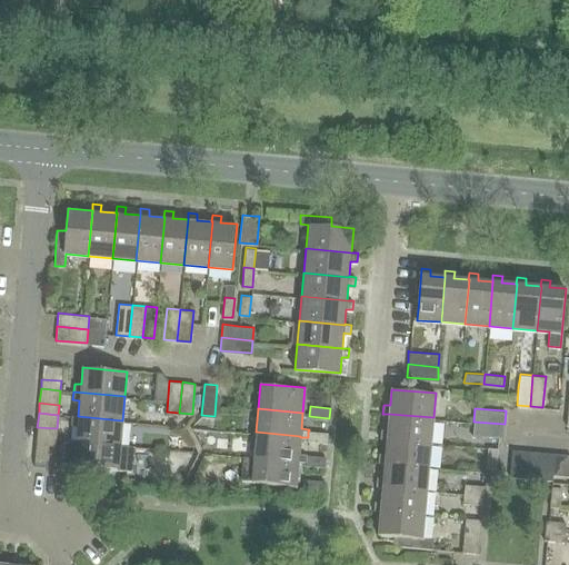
[(387,437),(431,442),(433,417),(389,414),(388,429),(381,428),(380,437),(387,438),(387,437)]
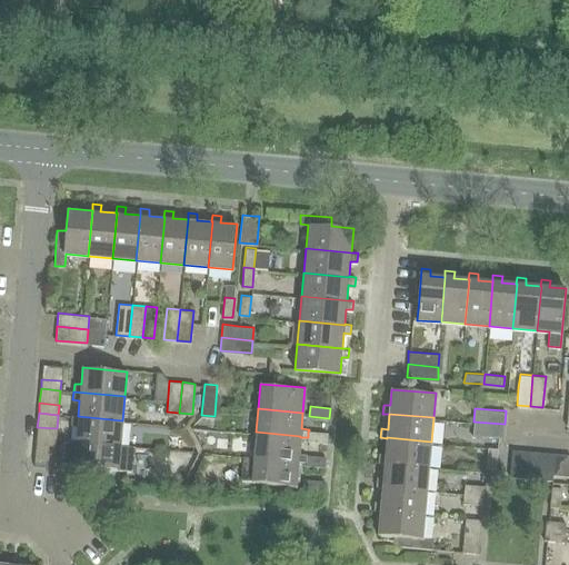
[(78,416),(71,415),(70,424),(77,424),(76,439),(76,440),(121,444),(122,420),(78,416)]
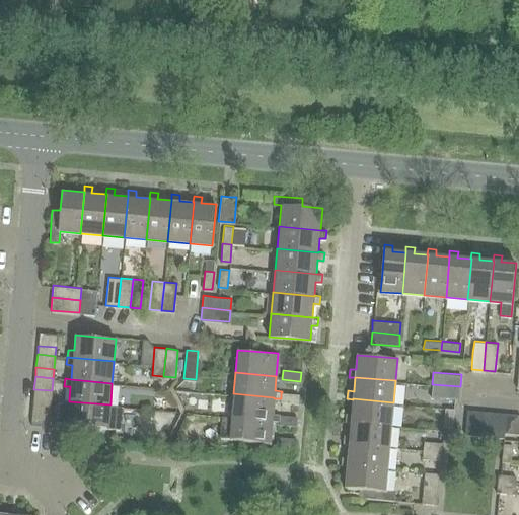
[(430,395),(457,398),(459,398),(460,386),(432,384),(430,395)]
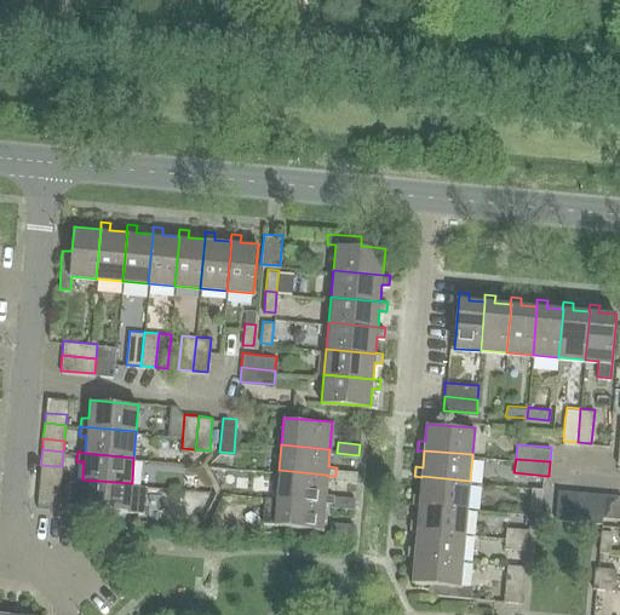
[(62,466),(40,465),(40,476),(61,477),(62,466)]
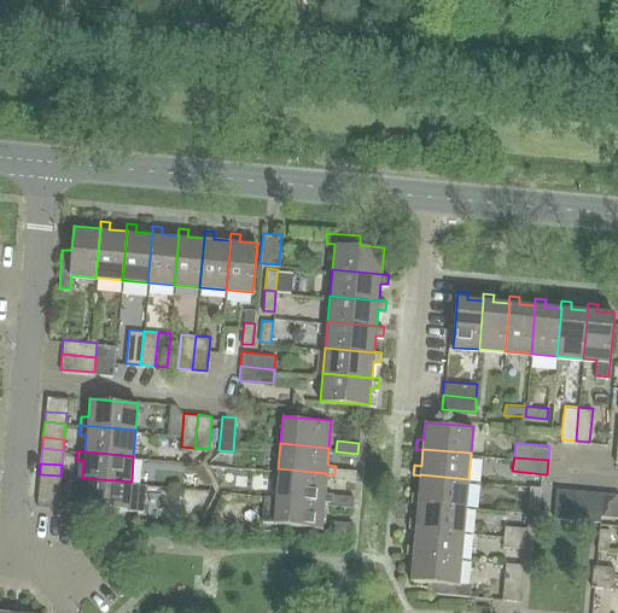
[(333,478),(355,479),(356,468),(336,467),(334,467),(334,474),(333,478)]
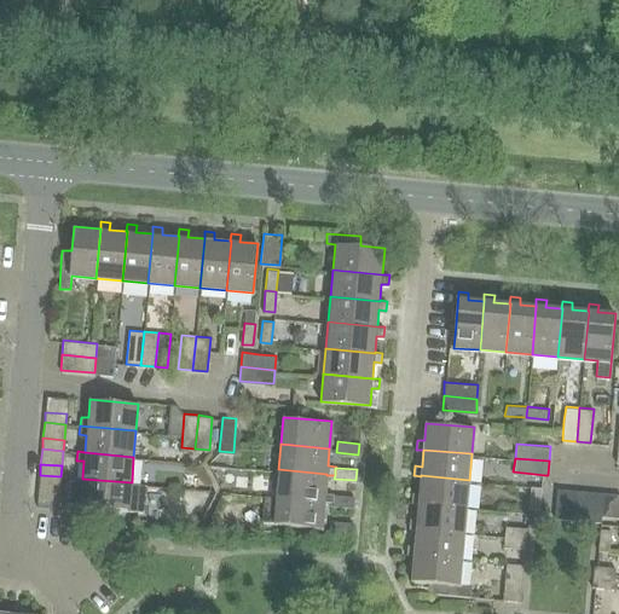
[(278,469),(276,496),(324,500),(324,502),(333,502),(333,493),(325,493),(327,475),(327,474),(278,469)]
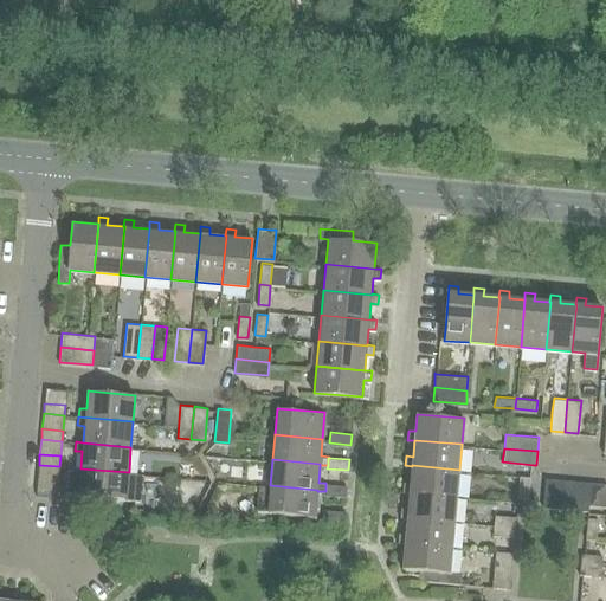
[(59,466),(39,465),(37,480),(58,482),(59,466)]
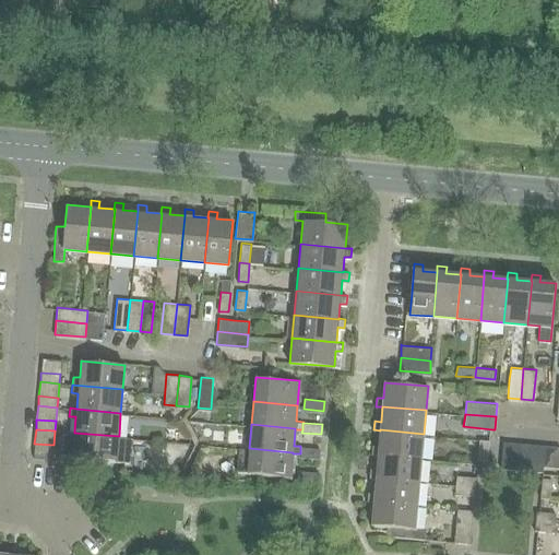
[(421,457),(424,434),(380,429),(380,430),(379,445),(371,445),(371,453),(378,453),(421,457)]
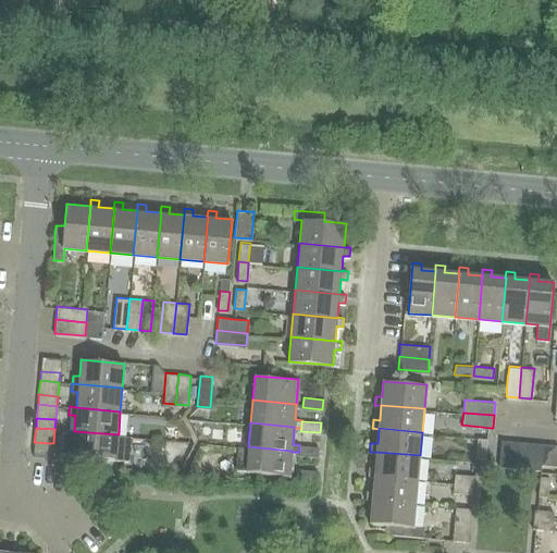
[(74,439),(72,455),(116,458),(119,434),(74,431),(74,430),(67,430),(66,438),(74,439)]
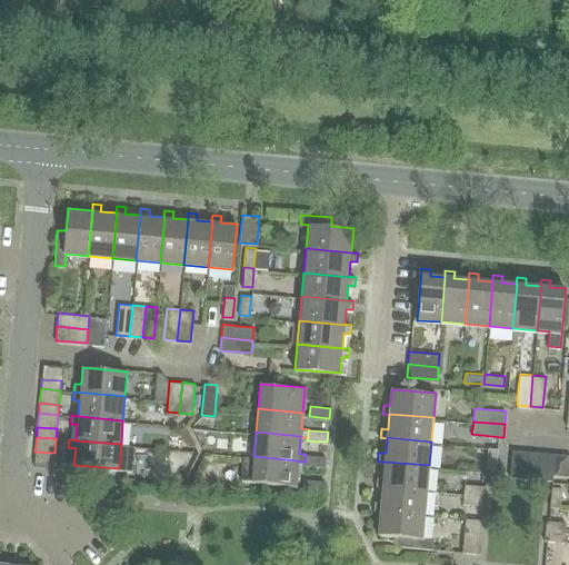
[(488,446),(486,466),(496,467),(497,447),(488,446)]
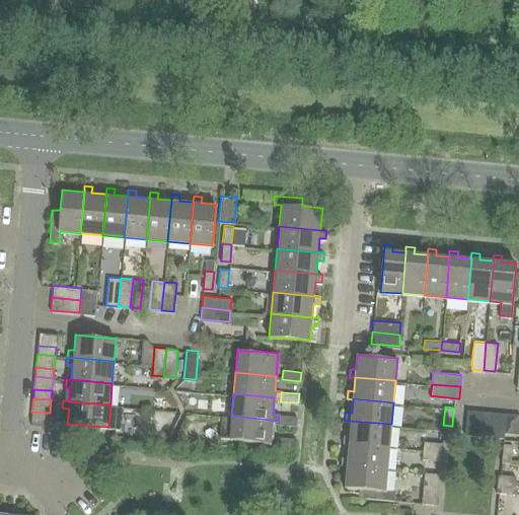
[(465,433),(477,434),(479,411),(467,409),(465,433)]
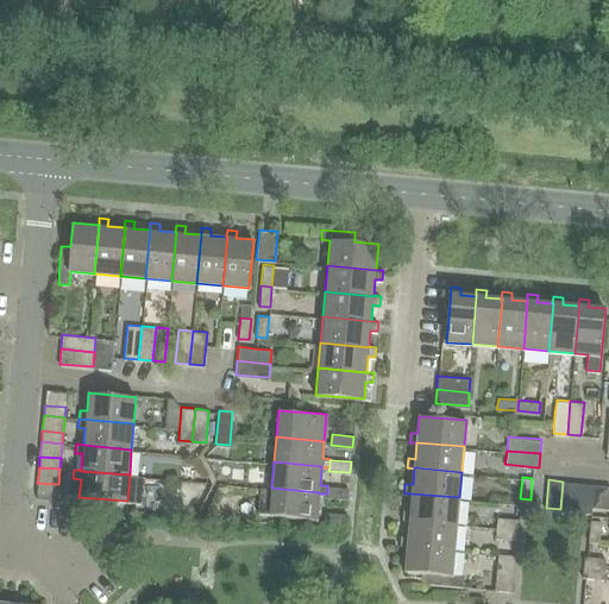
[(563,482),(560,509),(576,511),(578,483),(563,482)]
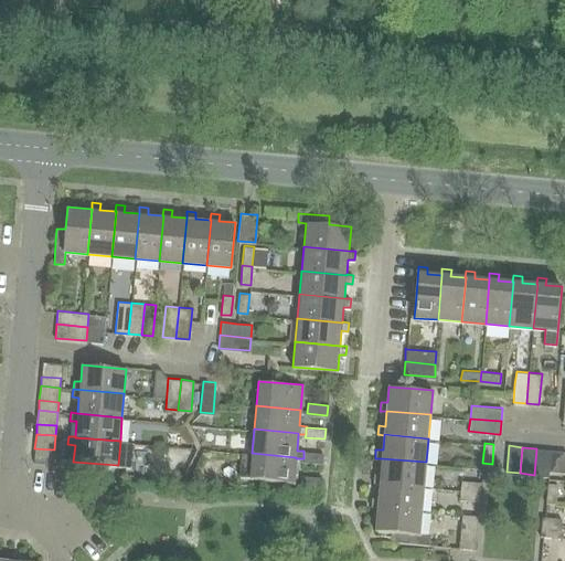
[(54,450),(34,448),(34,458),(53,459),(54,450)]
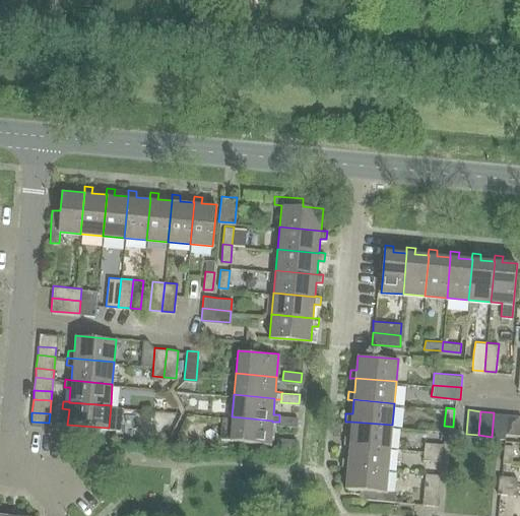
[(505,433),(507,414),(507,413),(494,412),(492,437),(505,438),(505,433)]
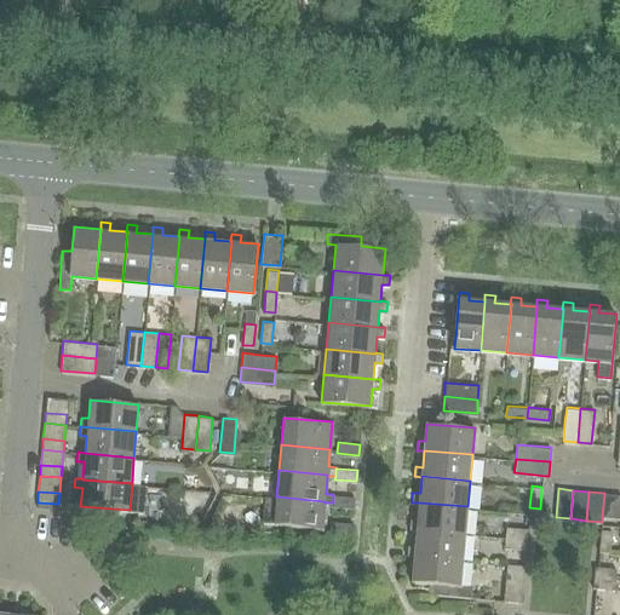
[(333,503),(332,505),(354,507),(355,496),(333,494),(333,503)]
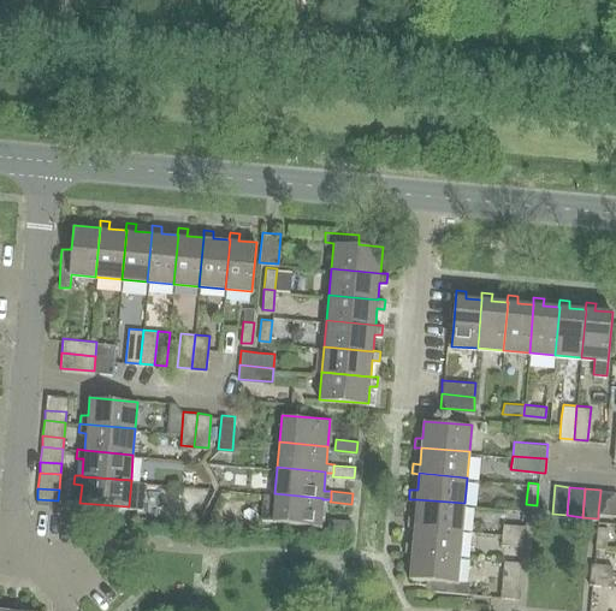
[(261,517),(272,518),(272,520),(320,525),(323,499),(323,498),(274,493),(274,494),(264,493),(261,517)]
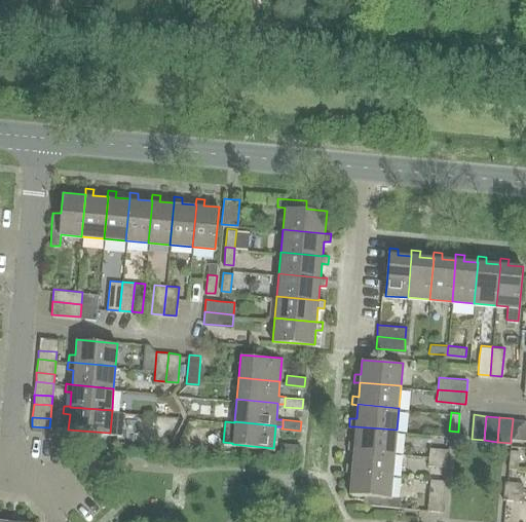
[(397,430),(355,426),(354,441),(347,440),(347,448),(353,449),(353,448),(395,452),(397,430)]
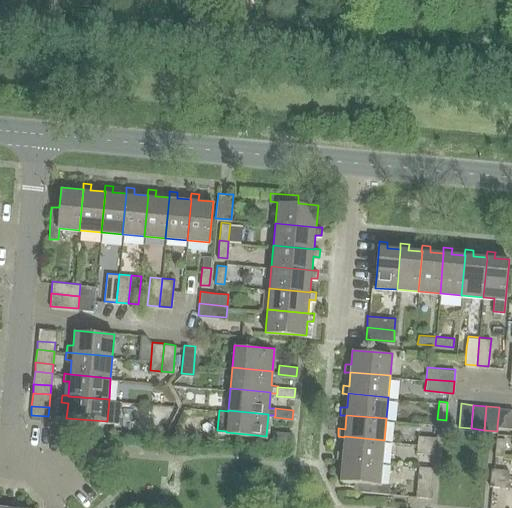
[(273,430),(272,439),(290,440),(291,431),(273,430)]
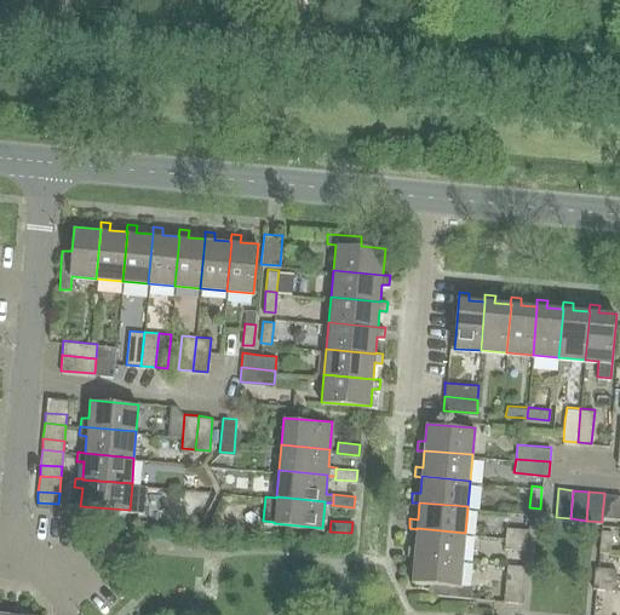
[(506,526),(505,536),(527,538),(527,528),(506,526)]
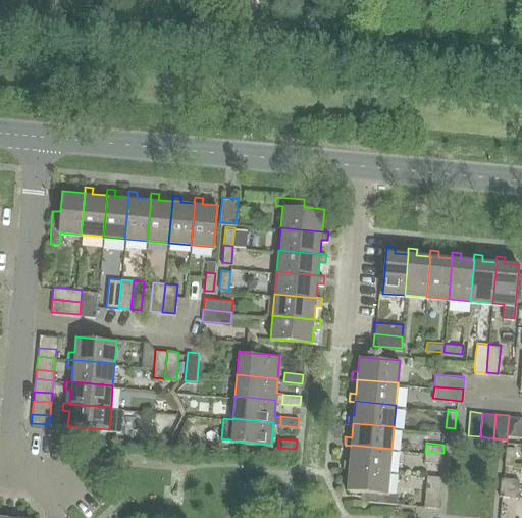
[(389,470),(392,449),(351,445),(351,446),(350,459),(343,459),(343,467),(349,467),(389,470)]
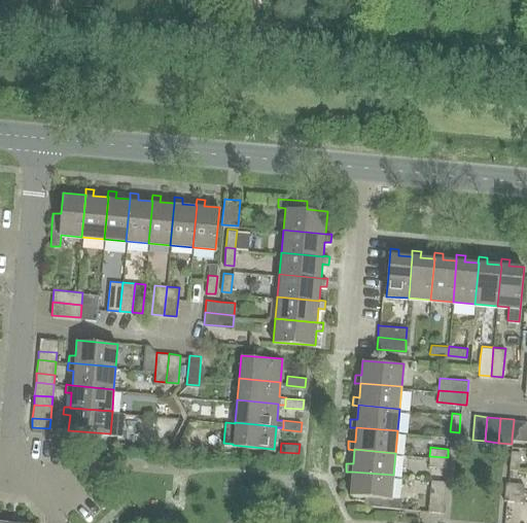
[(520,450),(511,450),(510,467),(518,468),(520,450)]
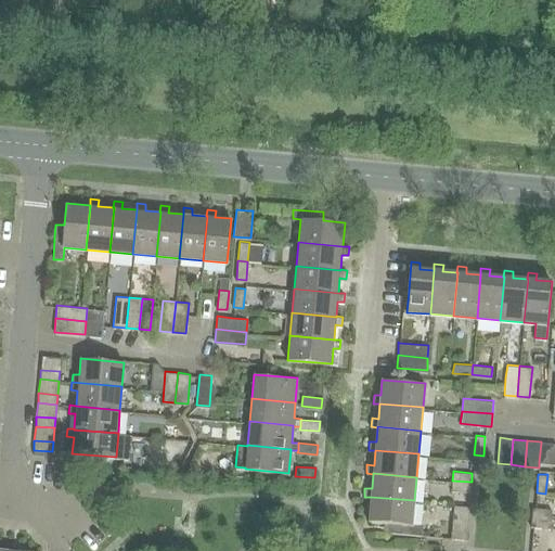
[(472,482),(452,481),(451,489),(470,491),(472,482)]
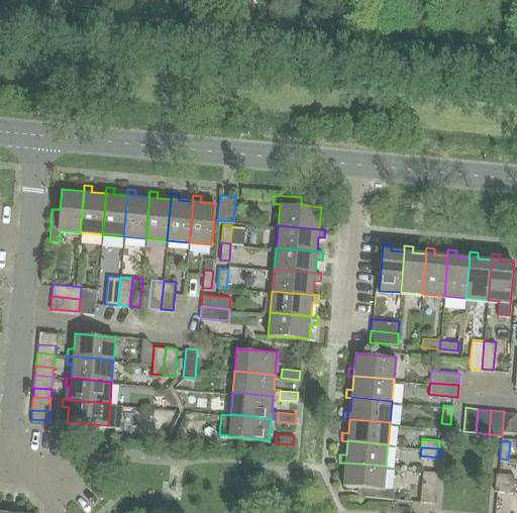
[(363,495),(393,498),(394,488),(384,487),(386,466),(345,463),(343,485),(364,487),(363,495)]
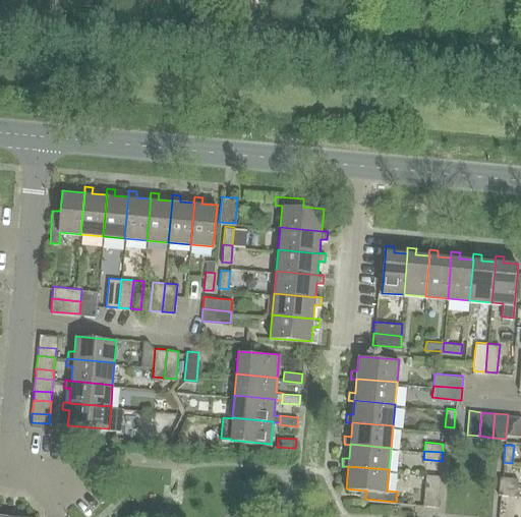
[(422,504),(425,504),(438,505),(441,474),(426,473),(422,504)]
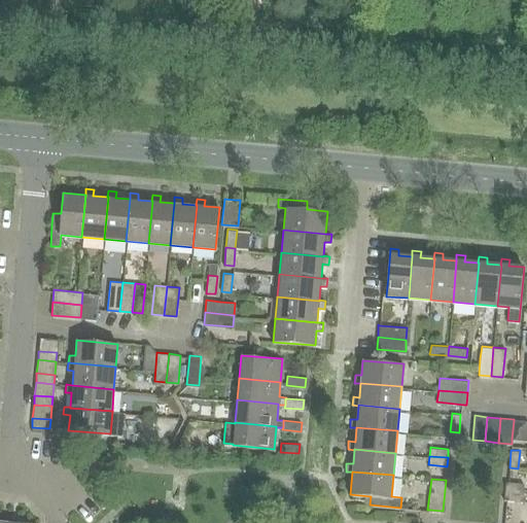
[(524,483),(507,481),(505,481),(504,490),(523,491),(524,483)]
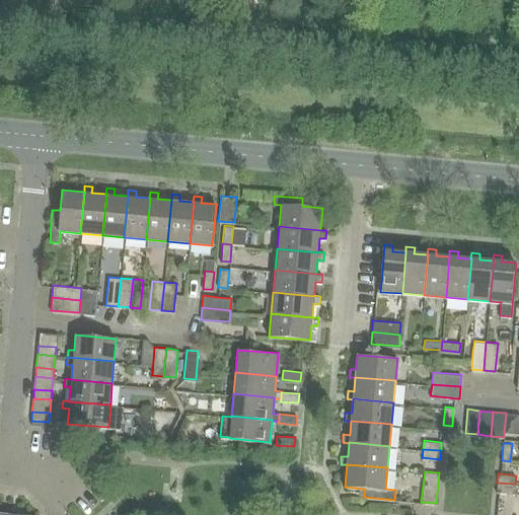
[(515,484),(497,483),(496,491),(514,493),(515,484)]
